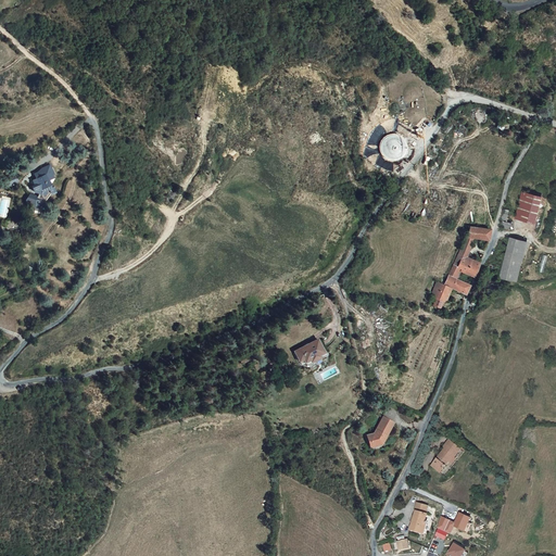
[(403,156),(406,153),(407,149),(406,144),(405,140),(402,137),(399,135),(394,134),(390,135),(386,136),(382,139),(380,143),(379,148),(380,152),(382,156),(387,160),(391,161),(395,161),(400,160),(403,156)]
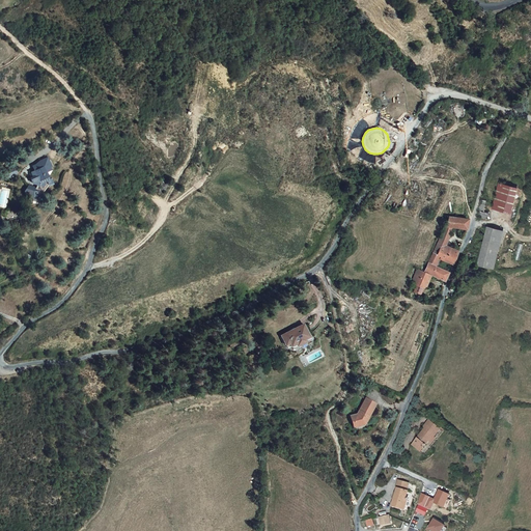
[(46,194),(52,183),(55,182),(51,171),(54,170),(53,166),(54,166),(50,158),(43,161),(44,162),(35,166),(37,171),(34,172),(39,185),(37,187),(30,186),(28,194),(35,196),(38,196),(37,201),(45,201),(46,194)]
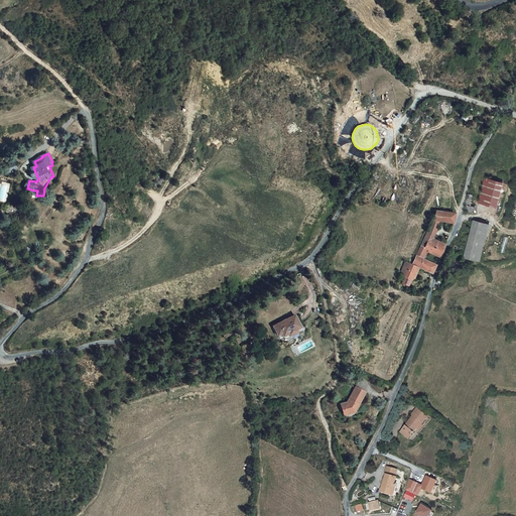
[(487,185),(481,210),(500,214),(506,189),(487,185)]
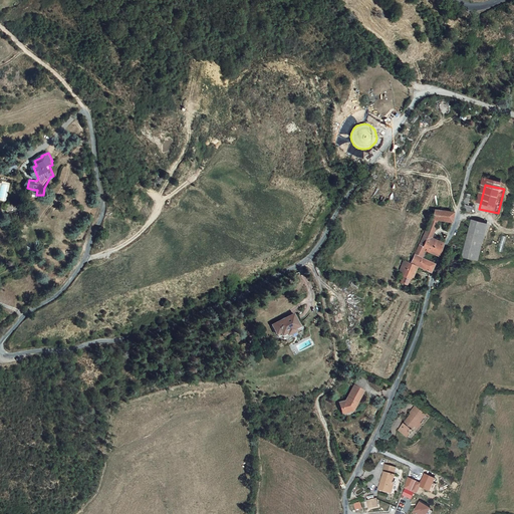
[(476,198),(470,197),(467,217),(477,219),(478,212),(474,211),(476,198)]
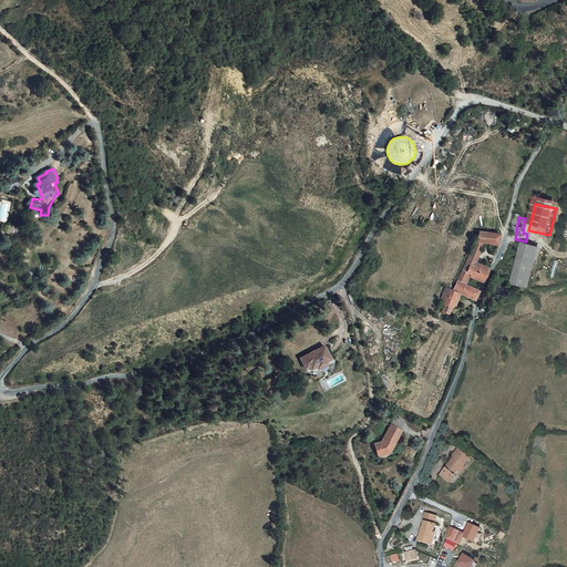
[(481,240),(476,251),(490,255),(501,258),(503,253),(504,247),(481,240)]
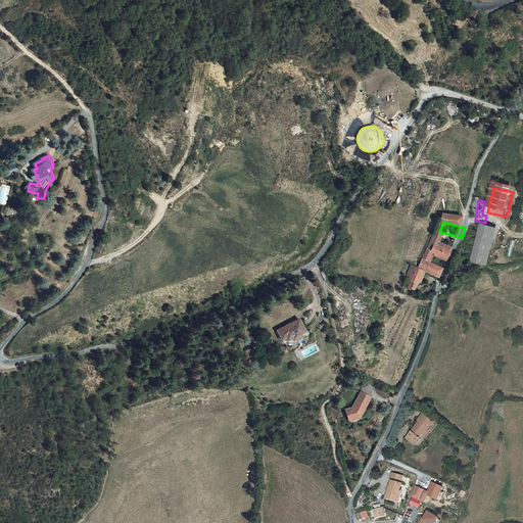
[(443,251),(452,235),(439,232),(432,247),(443,251)]
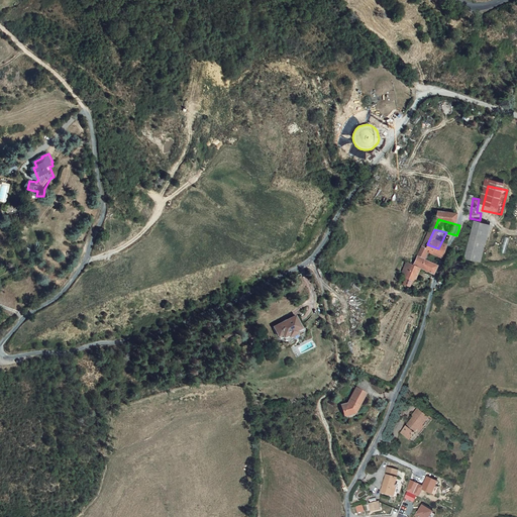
[(489,232),(477,229),(468,264),(480,267),(489,232)]
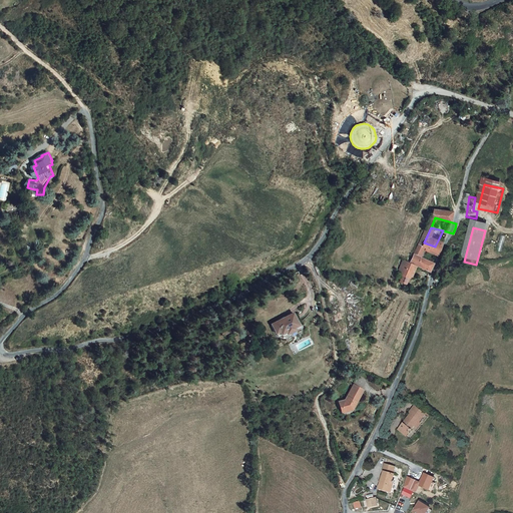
[(435,246),(424,242),(419,255),(428,260),(438,265),(441,259),(445,251),(435,246)]
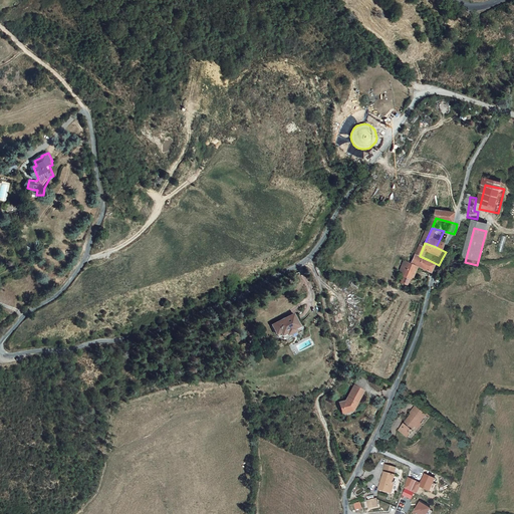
[(420,256),(416,264),(426,268),(429,260),(420,256)]
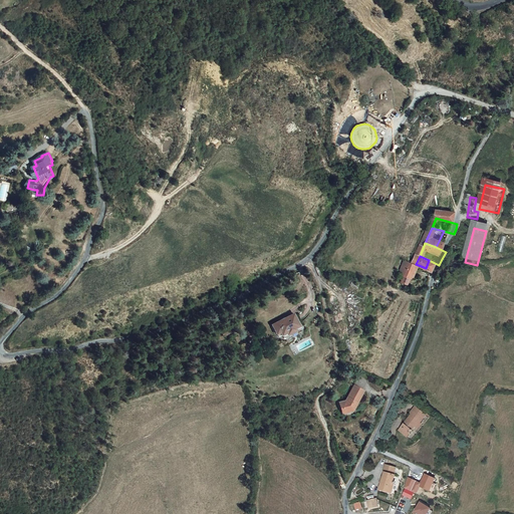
[(402,283),(399,288),(410,293),(412,294),(417,280),(429,285),(432,280),(436,272),(426,268),(416,264),(411,276),(406,274),(402,283)]
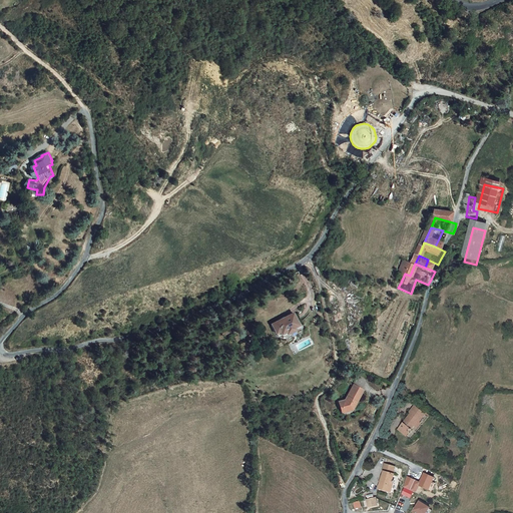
[(301,330),(300,326),(281,334),(285,344),(289,342),(291,346),(295,344),(296,347),(299,347),(305,345),(306,341),(305,340),(304,337),(310,334),(308,327),(305,328),(301,330)]
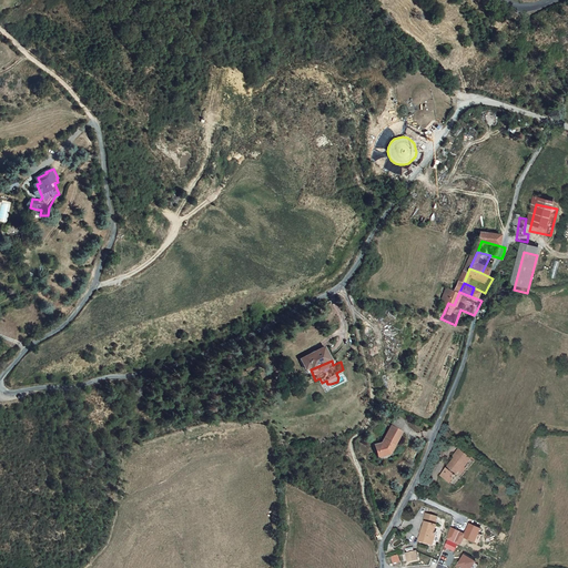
[(401,432),(391,427),(384,439),(386,440),(385,443),(375,445),(377,453),(382,455),(386,454),(388,449),(391,450),(394,445),(393,444),(393,440),(395,443),(401,432)]
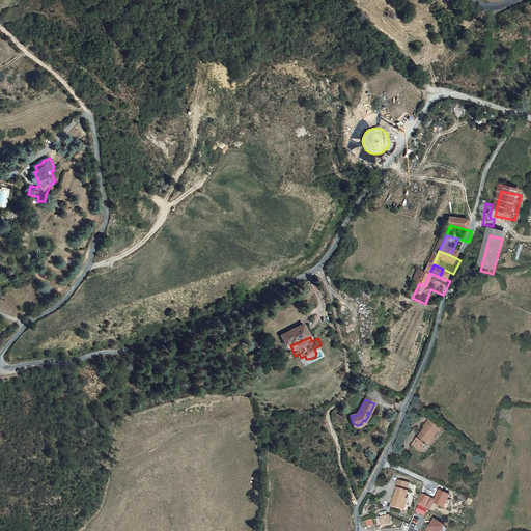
[(436,438),(441,429),(428,420),(423,427),(425,428),(414,445),(424,452),(435,437),(436,438)]
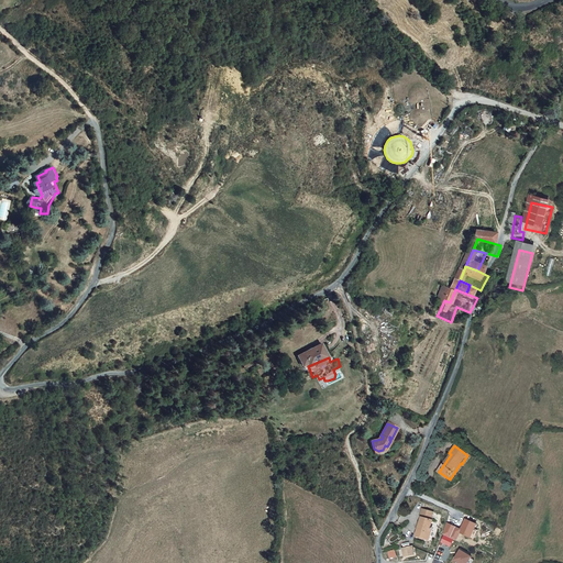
[(416,536),(428,539),(430,532),(428,531),(429,526),(432,512),(421,509),(419,517),(421,518),(416,536)]
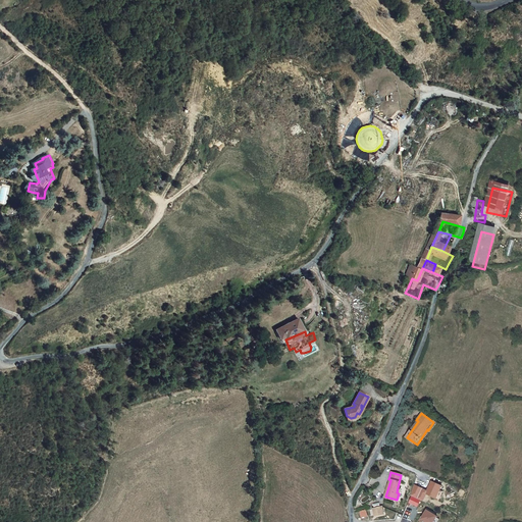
[(383,507),(372,509),(374,516),(384,514),(383,507)]
